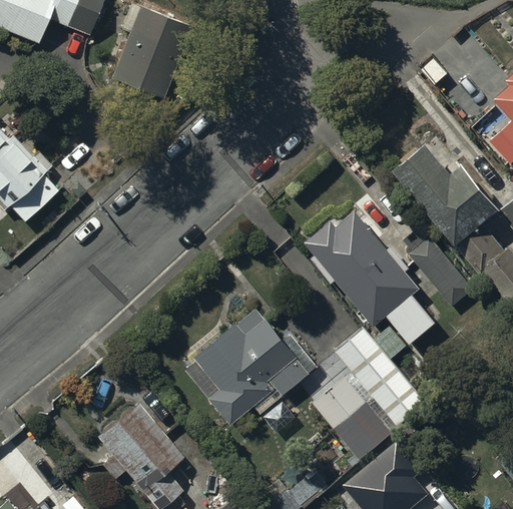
[(0,0),(0,27),(37,43),(47,18),(89,34),(102,0),(0,0)]
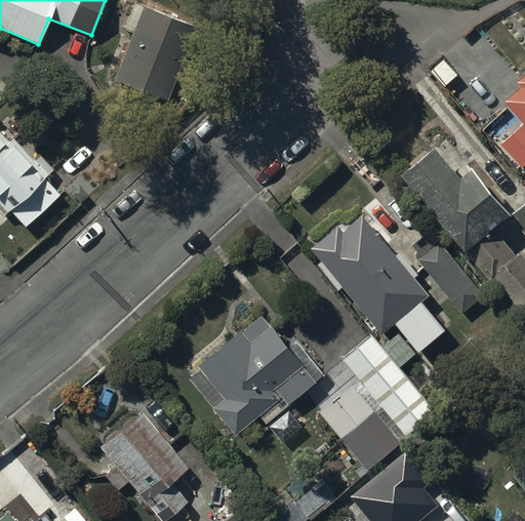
[(114,78),(166,99),(196,28),(133,2),(122,28),(133,33),(114,78)]
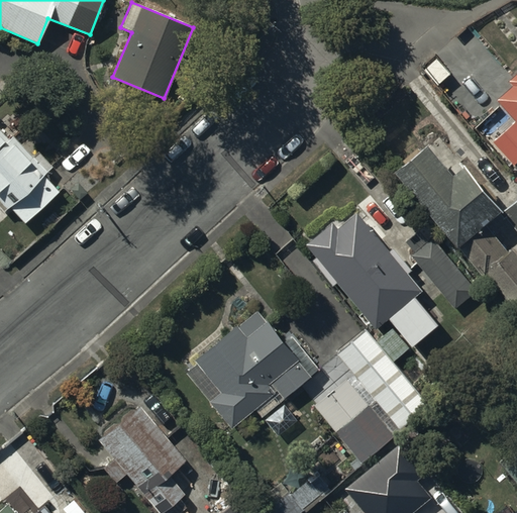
[(516,74),(509,82),(513,87),(497,101),(516,123),(516,74)]
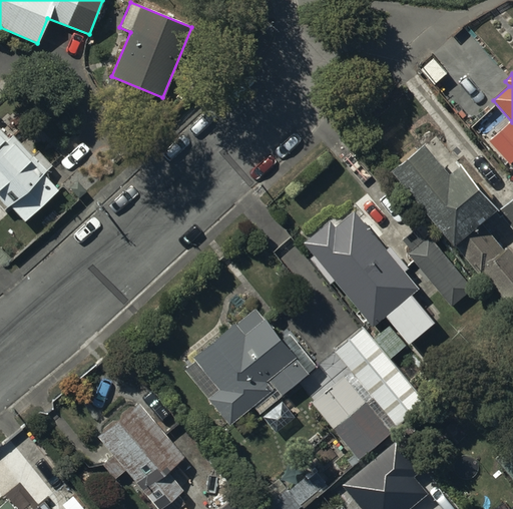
[(31,155),(10,134),(8,136),(0,127),(0,208),(3,212),(9,206),(24,222),(58,188),(42,172),(52,162),(38,148),(31,155)]
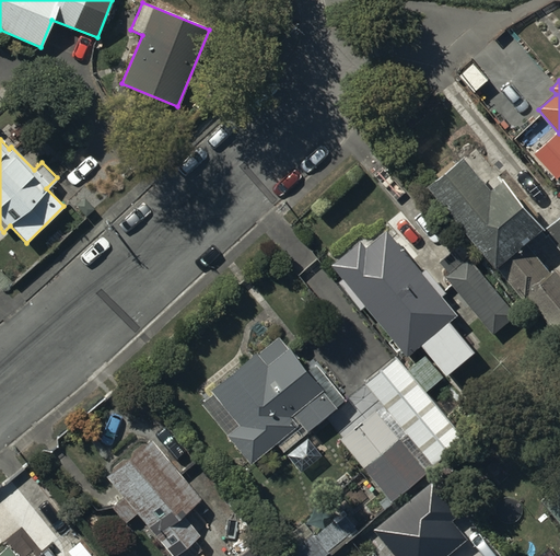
[(546,235),(544,233),(503,184),(491,195),(464,162),(428,190),(496,271),(498,269),(525,302),(528,299),(559,336),(559,261),(541,239),(546,235)]
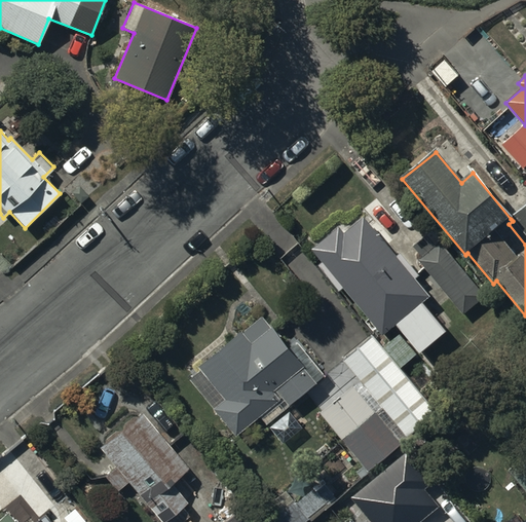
[(525,208),(513,221),(525,234),(525,208)]
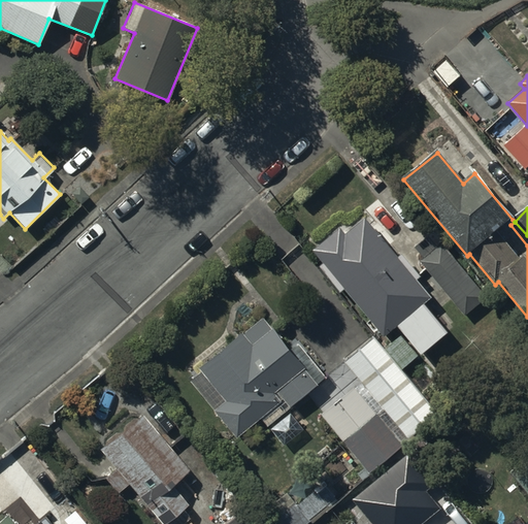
[(340,227),(312,250),(323,262),(319,266),(340,292),(343,289),(384,337),(398,326),(422,355),(449,332),(426,304),(432,298),(417,280),(420,276),(402,255),(399,257),(366,217),(345,233),(340,227)]
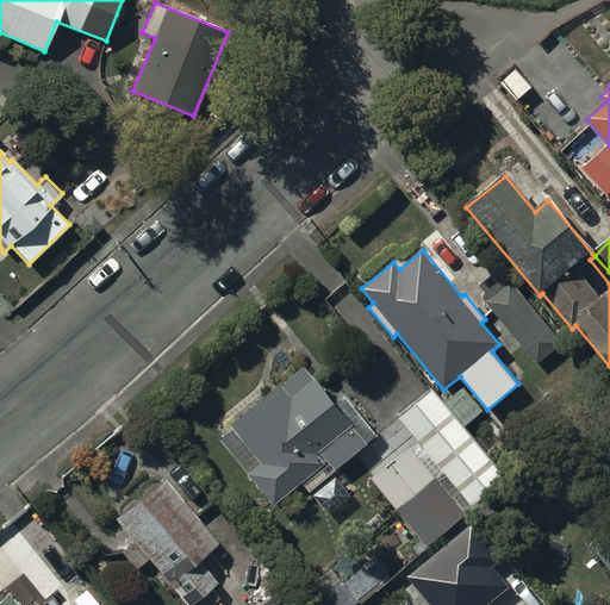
[(485,300),(537,362),(562,341),(511,279),(506,284),(498,273),(481,286),(490,295),(485,300)]
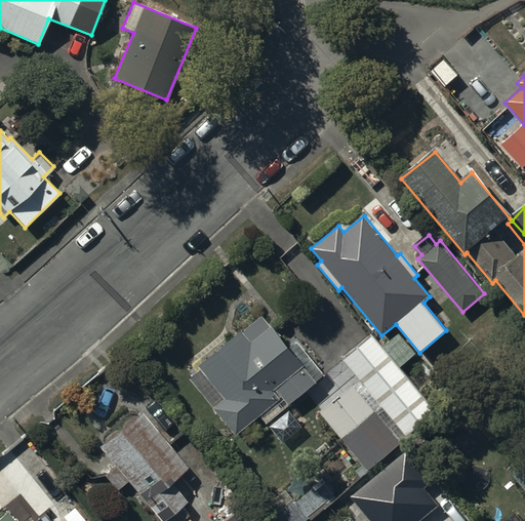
[(235,436),(260,415),(267,424),(316,384),(315,382),(324,374),(297,341),(288,348),(263,315),(199,365),(202,368),(190,378),(235,436)]
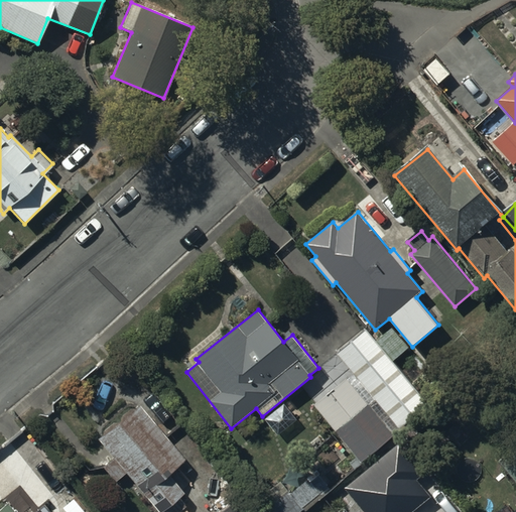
[(315,404),(362,462),(395,434),(393,432),(430,402),(394,359),(409,347),(392,326),(376,339),(365,325),(337,348),(339,352),(337,354),(353,373),(315,404)]
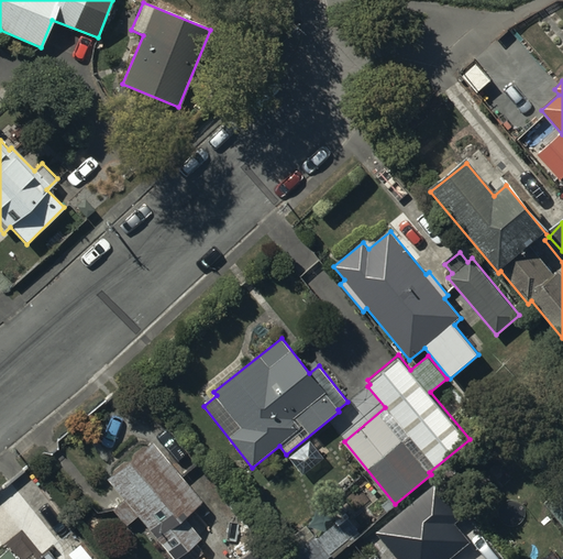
[(112,474),(107,481),(122,500),(112,508),(124,524),(134,516),(170,558),(173,558),(175,558),(176,558),(191,558),(200,551),(195,545),(200,540),(196,534),(202,528),(189,513),(203,502),(152,441),(146,446),(145,444),(110,472),(112,474)]
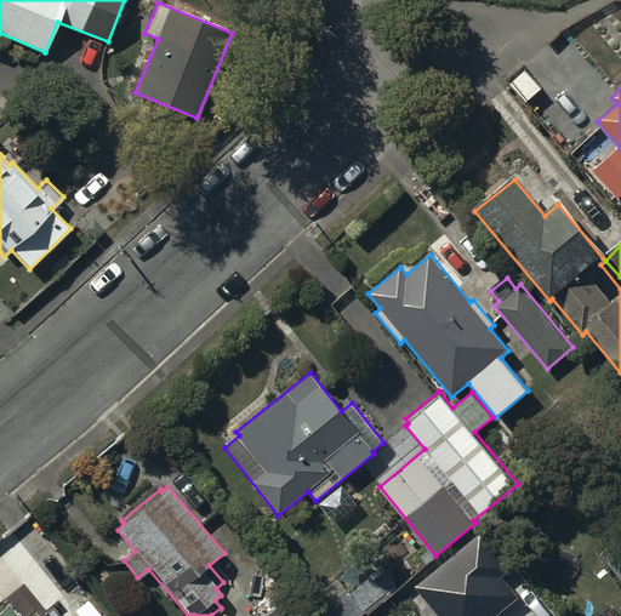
[(479,520),(414,575),(444,611),(437,615),(494,615),(488,608),(513,585),(493,560),(505,549),(479,520)]
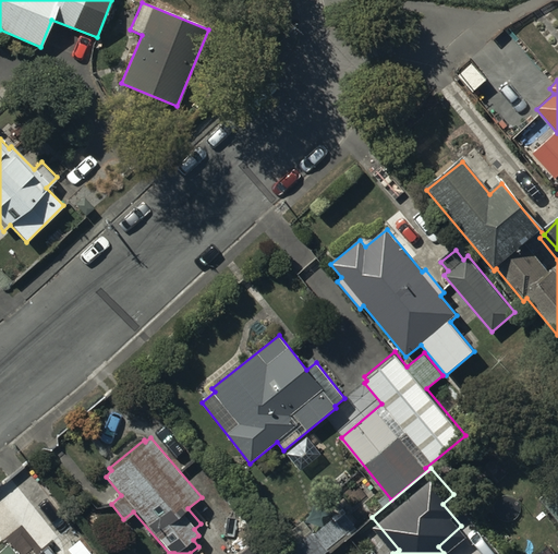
[(557,483),(541,497),(557,520),(557,483)]
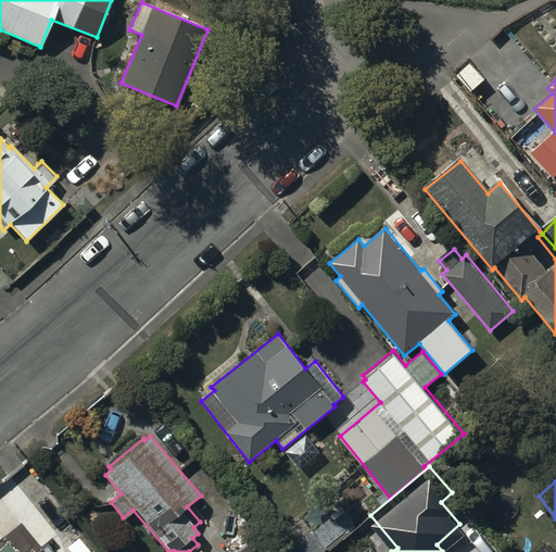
[(283,550),(285,551),(320,551),(327,547),(326,546),(354,523),(344,511),(323,528),(319,524),(312,529),(303,518),(287,531),(294,540),(283,550)]
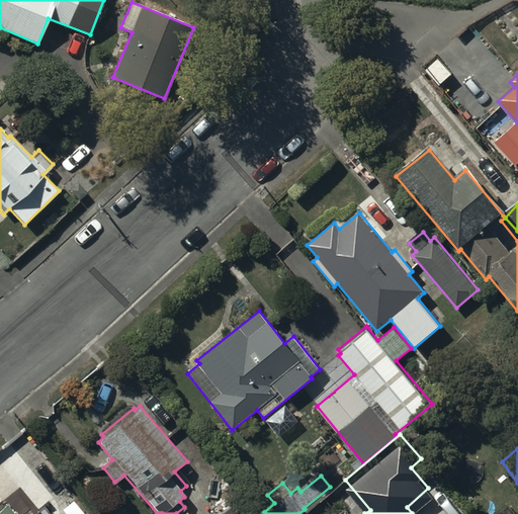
[(249,513),(237,500),(221,513),(249,513)]
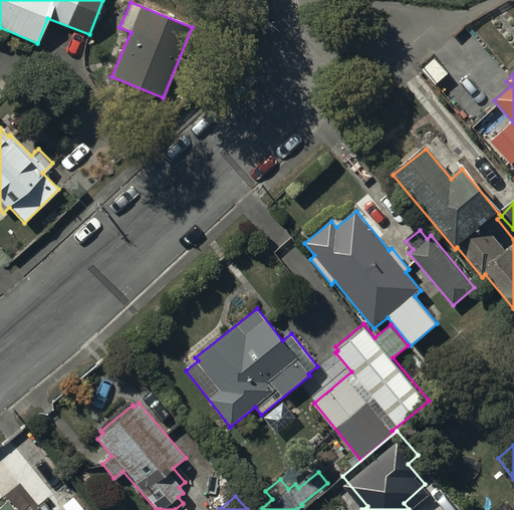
[(325,509),(317,501),(307,509),(325,509)]
